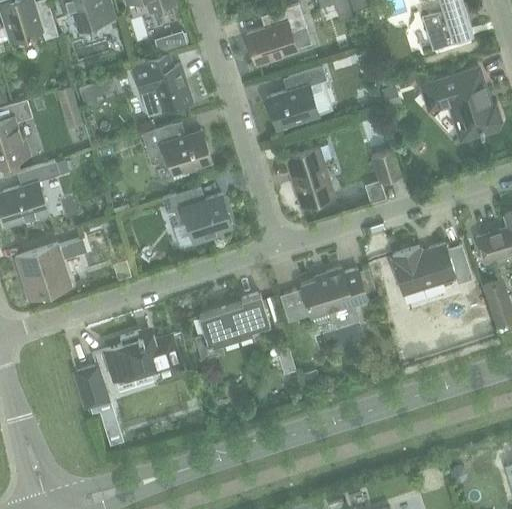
[(9,0),(0,3),(0,11),(10,42),(42,32),(45,41),(58,37),(49,6),(36,10),(33,0),(9,0)]
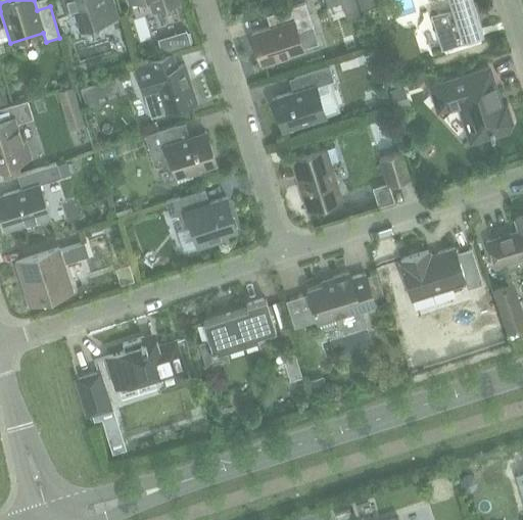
[(75,10),(78,19),(81,32),(117,19),(110,0),(99,0),(98,0),(97,0),(60,0),(65,13),(75,10)]
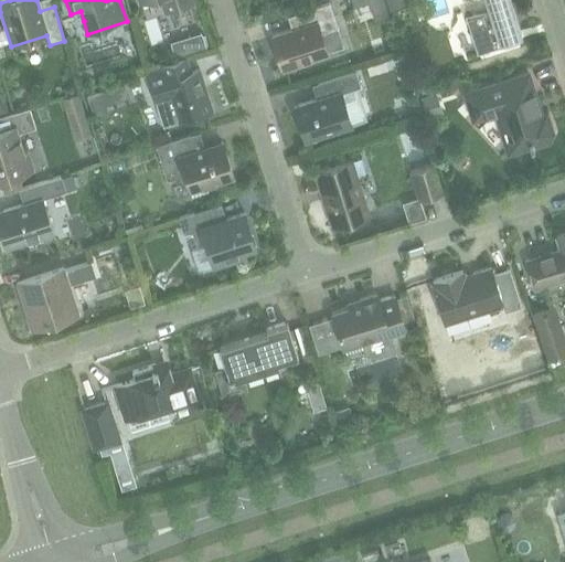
[(158,0),(161,0),(167,14),(193,6),(190,0),(139,0),(141,6),(158,0)]
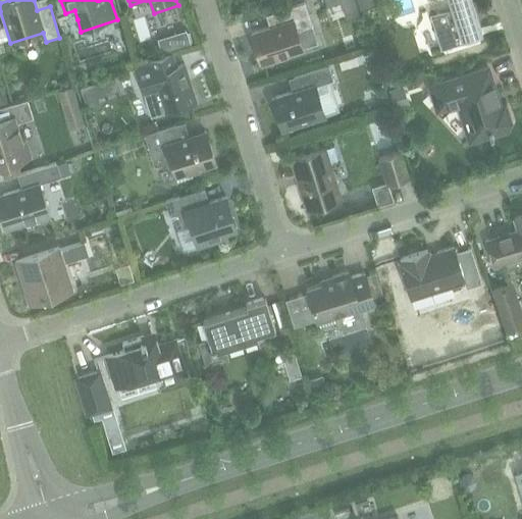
[(355,0),(360,12),(377,6),(374,0),(355,0)]
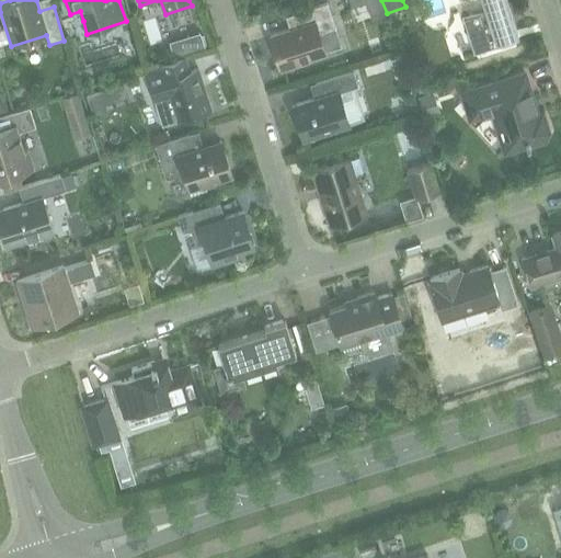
[(462,18),(473,56),(510,45),(508,42),(518,38),(506,0),(480,0),(484,13),(462,18)]
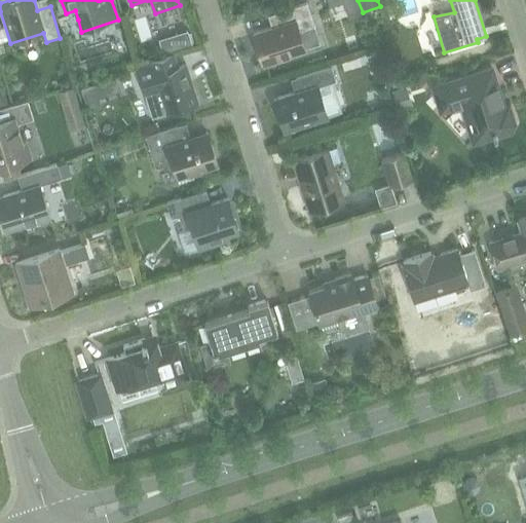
[(254,36),(262,65),(276,61),(278,63),(289,60),(290,57),(304,51),(298,34),(314,29),(307,5),(277,14),(282,28),(254,36)]
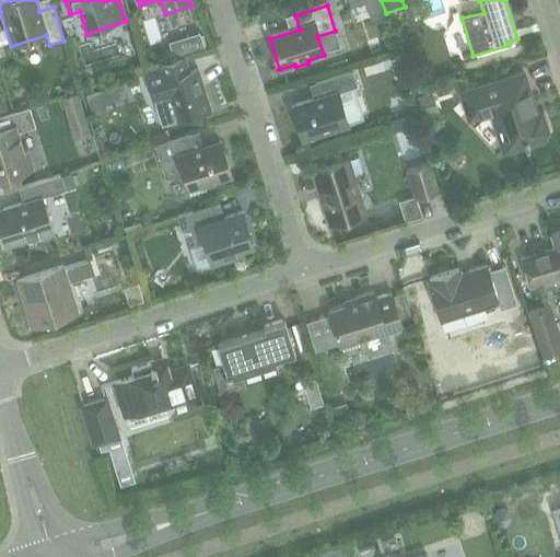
[(207,25),(183,39),(191,53),(214,39),(207,25)]
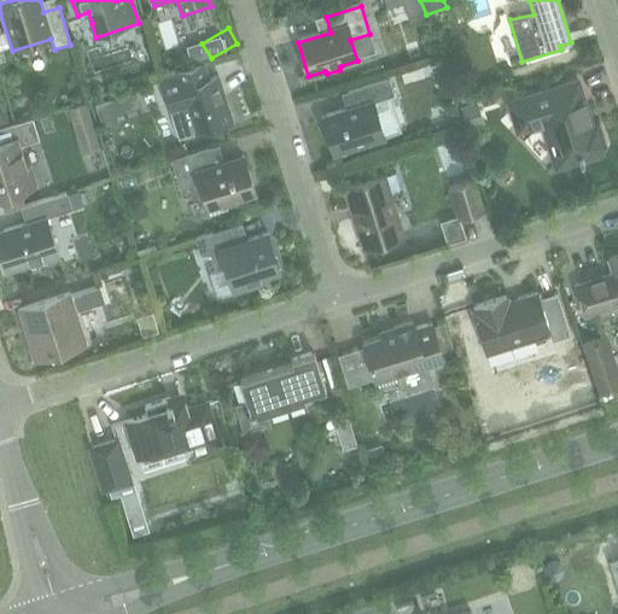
[(431,58),(413,62),(419,88),(437,83),(431,58)]
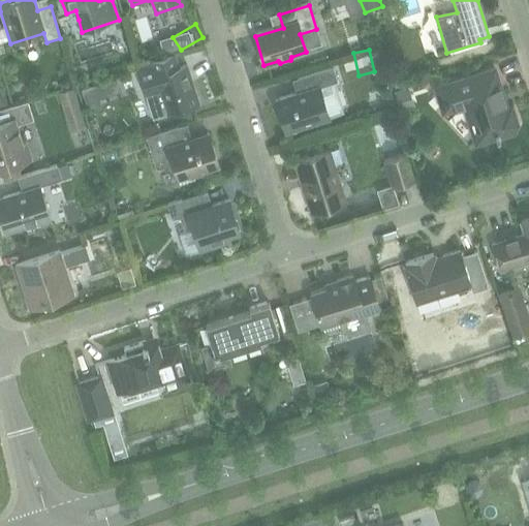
[(153,121),(167,117),(199,106),(187,67),(179,69),(175,57),(151,64),(152,68),(137,73),(153,121)]
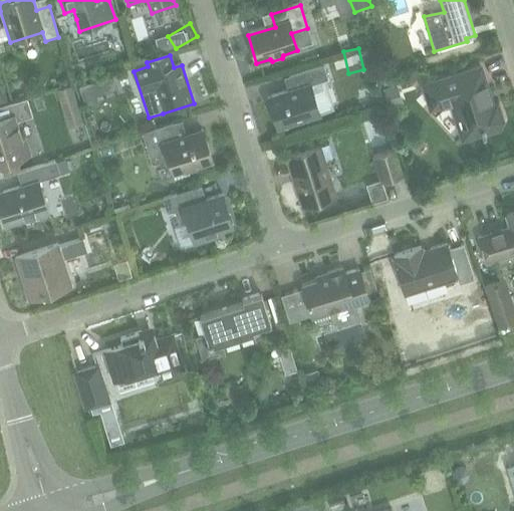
[(268,99),(277,131),(320,117),(310,87),(328,81),(323,67),(289,78),(293,91),(268,99)]
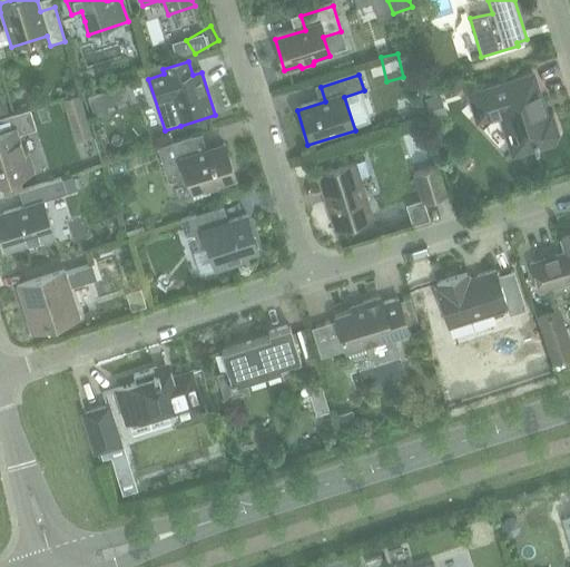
[(501,111),(514,155),(533,148),(534,149),(538,148),(538,147),(541,146),(544,148),(553,146),(558,137),(554,128),(551,126),(549,119),(546,120),(532,78),(470,98),(478,123),(497,116),(495,114),(501,111)]
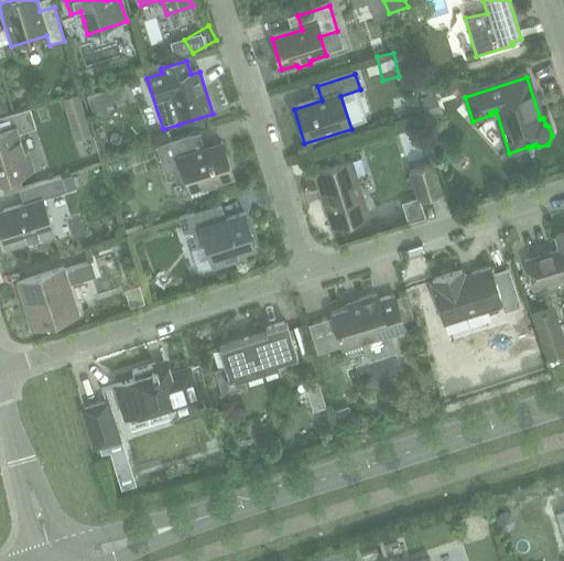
[(91,88),(76,94),(89,135),(105,129),(91,88)]
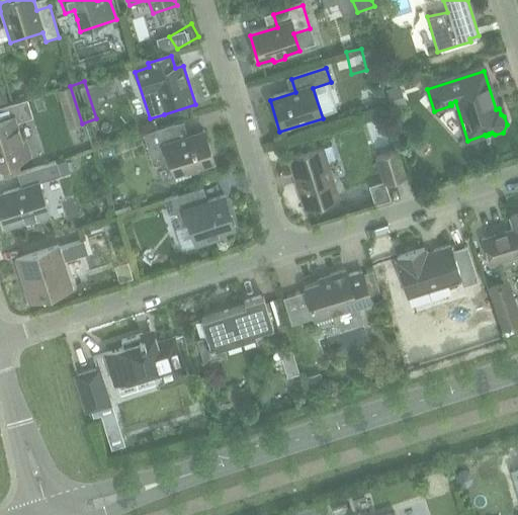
[(0,167),(30,158),(30,157),(26,158),(16,124),(32,119),(27,101),(0,109),(0,167)]
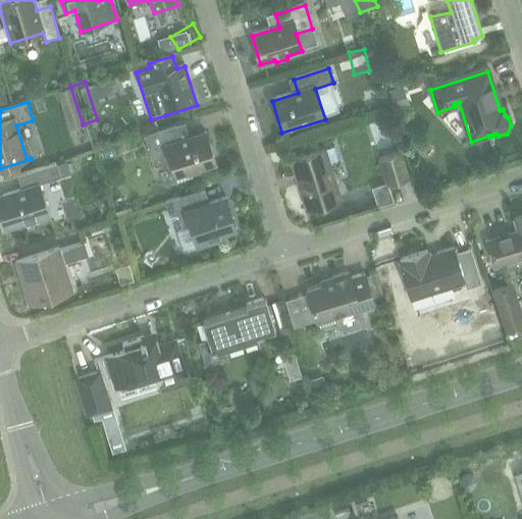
[(181,140),(177,126),(144,138),(152,161),(168,156),(177,186),(193,180),(191,173),(216,166),(207,139),(180,147),(179,143),(181,140)]
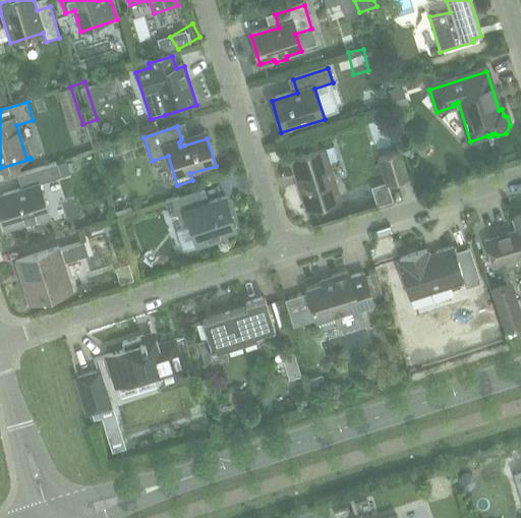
[(324,151),(291,161),(306,212),(317,208),(322,210),(327,209),(329,205),(334,203),(330,191),(336,189),(329,165),(334,164),(330,150),(324,152),(324,151)]
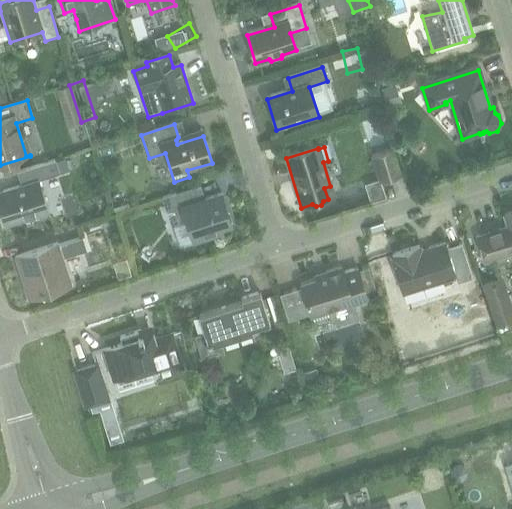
[(372,158),(380,184),(401,177),(393,151),(372,158)]
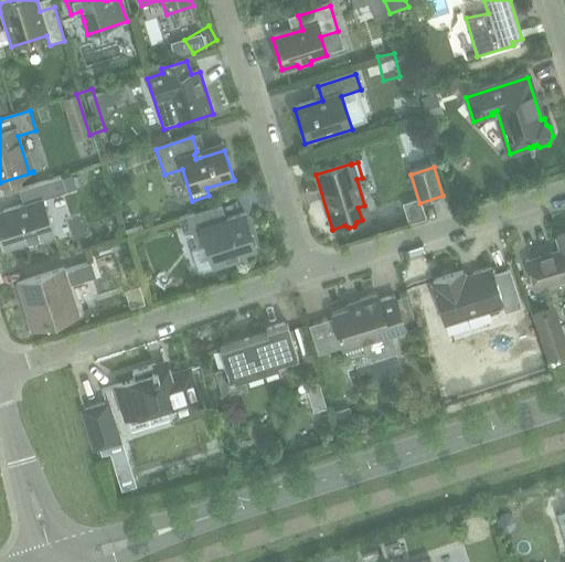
[(4,245),(6,251),(53,235),(42,202),(66,194),(61,179),(19,192),(23,208),(0,214),(0,232),(1,235),(3,234),(7,244),(4,245)]
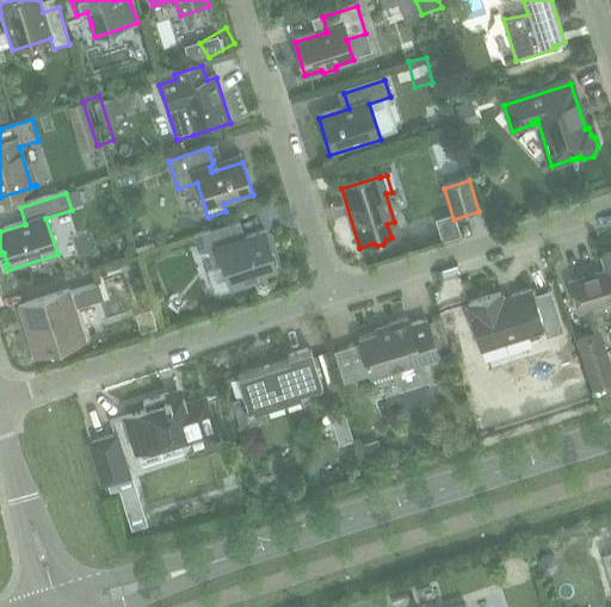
[(236,242),(232,228),(193,240),(199,258),(208,254),(214,272),(223,268),(230,292),(259,283),(257,277),(277,270),(276,266),(272,267),(267,255),(271,254),(265,233),(236,242)]
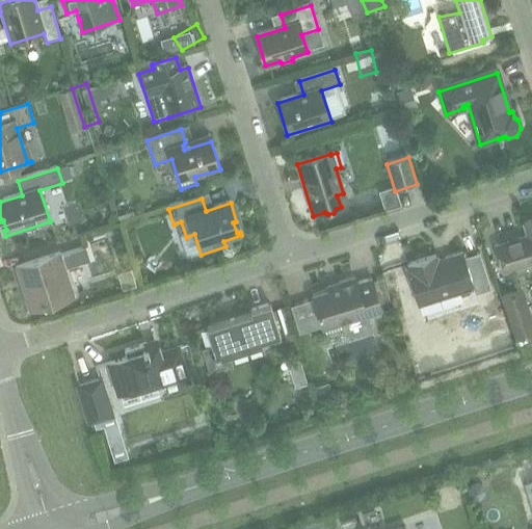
[(496,247),(504,273),(531,264),(531,222),(524,226),(528,237),(496,247)]
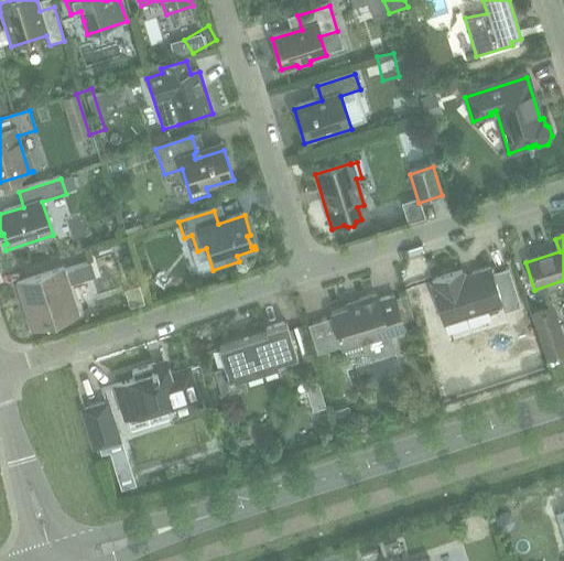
[(78,316),(69,288),(96,279),(91,265),(65,272),(64,270),(18,286),(23,303),(26,302),(34,330),(78,316)]
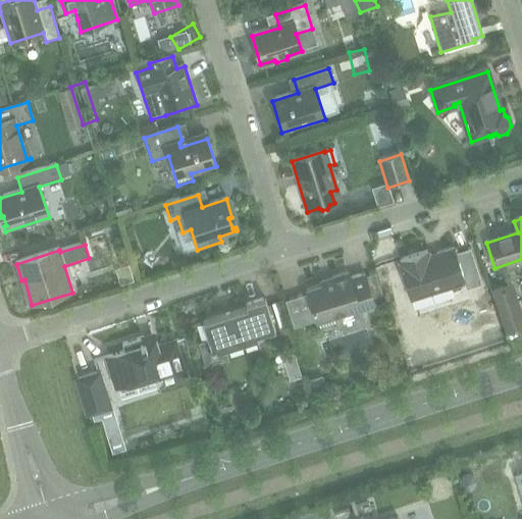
[(456,255),(455,250),(437,256),(429,259),(427,253),(400,262),(401,267),(400,267),(400,269),(394,271),(392,273),(389,276),(390,279),(392,281),(395,283),(398,283),(404,281),(410,301),(464,284),(466,290),(481,286),(470,250),(456,255)]
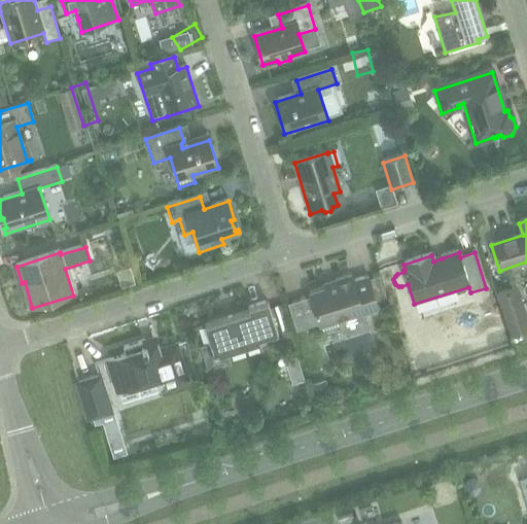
[(337,286),(310,294),(320,328),(322,328),(323,334),(339,328),(337,324),(378,311),(367,278),(353,283),(351,277),(335,282),(337,286)]
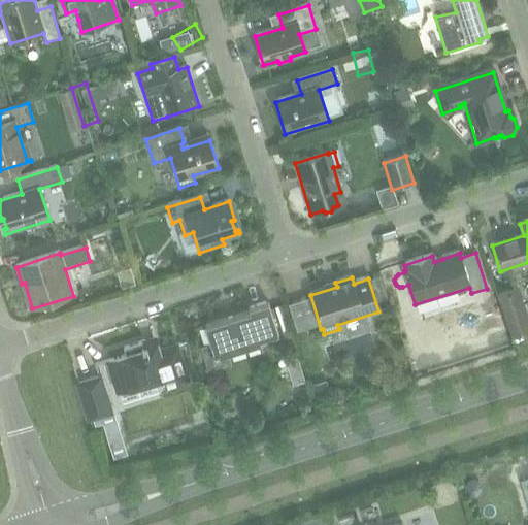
[(499,296),(513,339),(527,334),(527,325),(517,290),(499,296)]
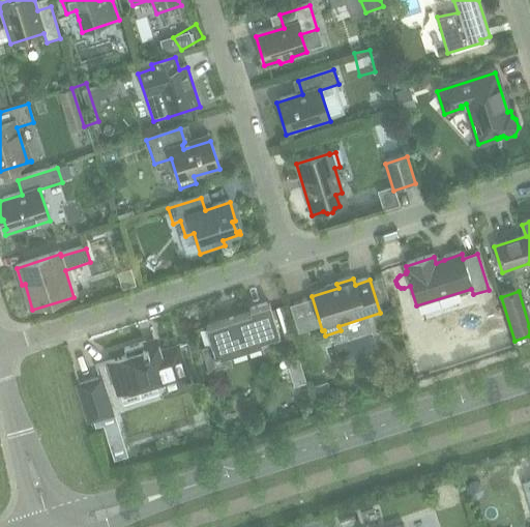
[(212,357),(214,362),(221,361),(219,359),(261,346),(260,343),(280,337),(269,304),(249,311),(251,315),(206,328),(214,356),(212,357)]
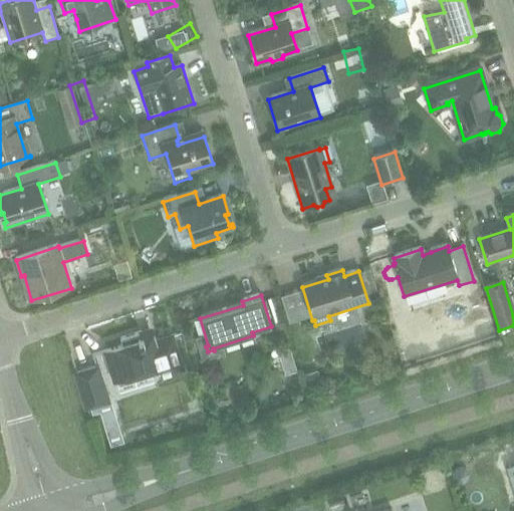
[(105,352),(115,384),(160,369),(162,378),(183,371),(173,337),(155,343),(152,330),(120,340),(122,347),(105,352)]
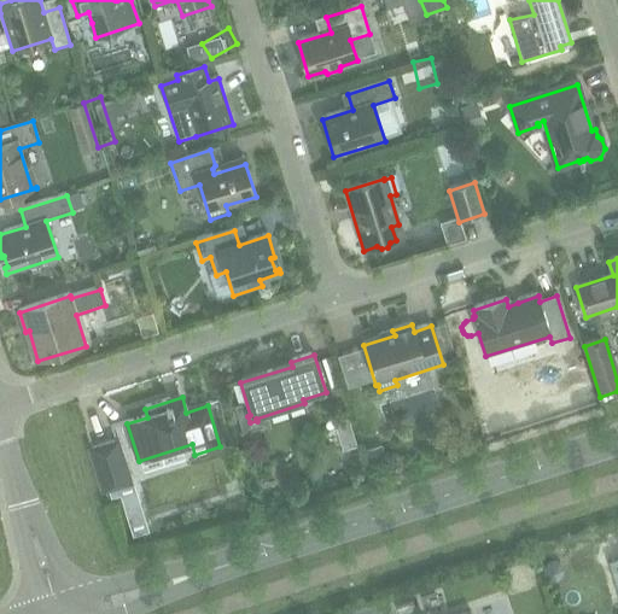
[(117,443),(92,451),(105,492),(130,485),(117,443)]
